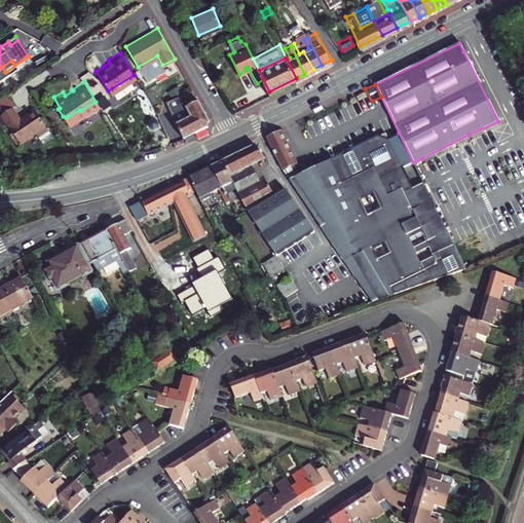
[(0,105),(4,112),(14,107),(16,105),(7,89),(0,94),(0,105)]
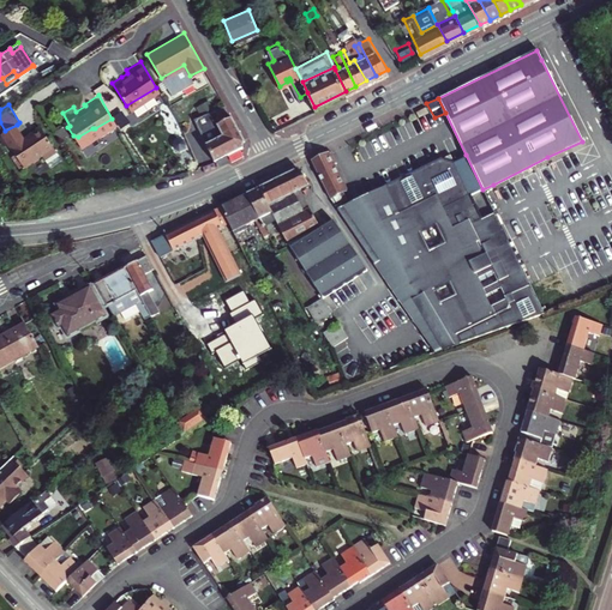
[(223,104),(193,118),(213,159),(239,145),(243,136),(228,112),(223,104)]
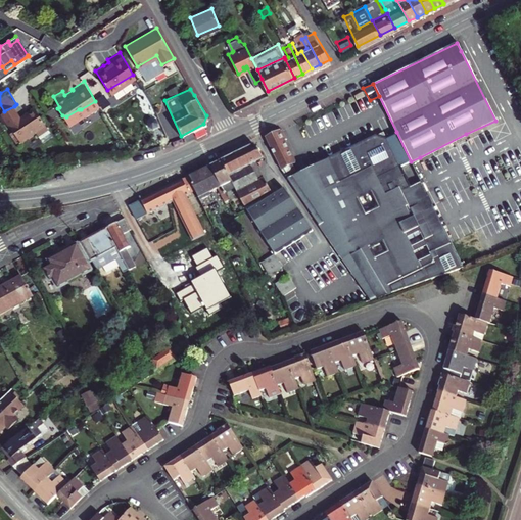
[(105,98),(98,102),(104,113),(112,108),(105,98)]
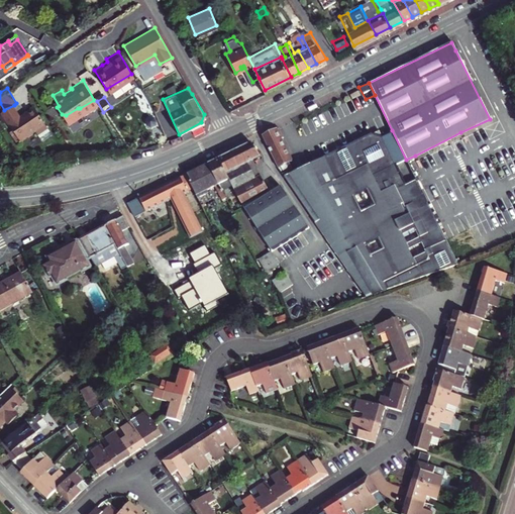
[(36,134),(46,128),(32,105),(24,110),(24,113),(20,116),(18,113),(14,105),(4,110),(2,112),(19,140),(35,131),(36,134)]
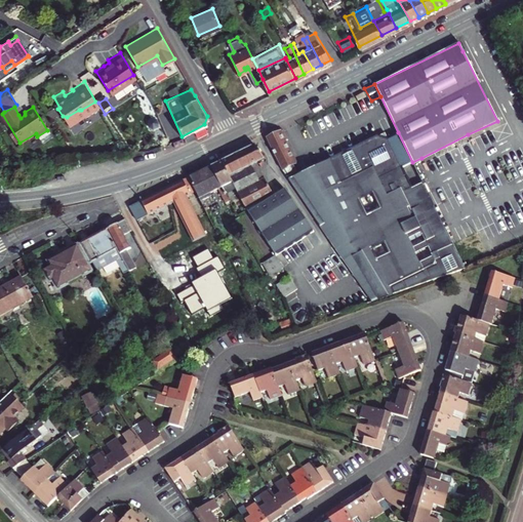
[(65,120),(81,110),(79,110),(67,117),(63,116),(65,120)]
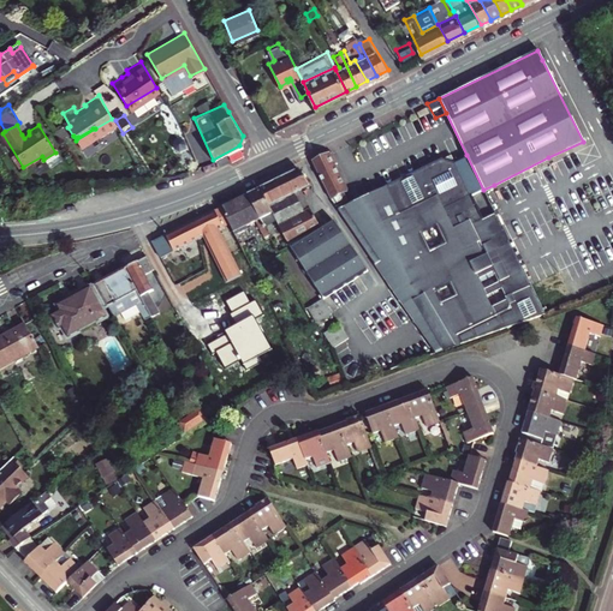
[(329,150),(310,162),(328,196),(333,204),(344,198),(341,191),(341,186),(331,163),(334,162),(329,150)]
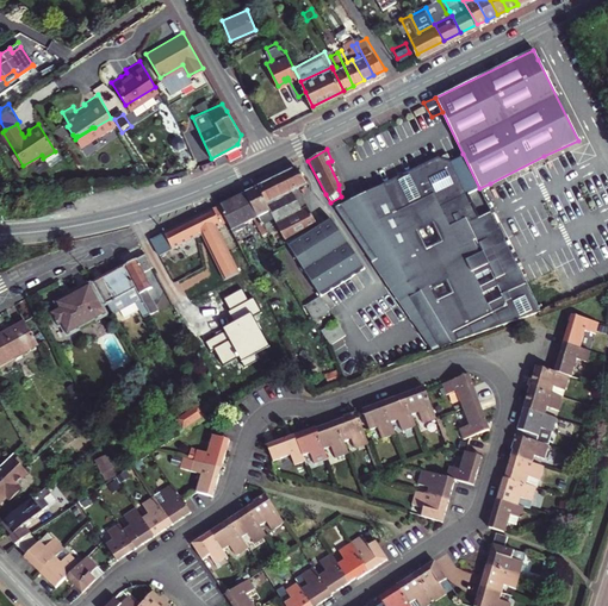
[(539,310),(503,237),(492,216),(479,188),(463,154),(450,160),(446,152),(439,156),(436,156),(396,175),(333,206),(430,348),(539,310)]
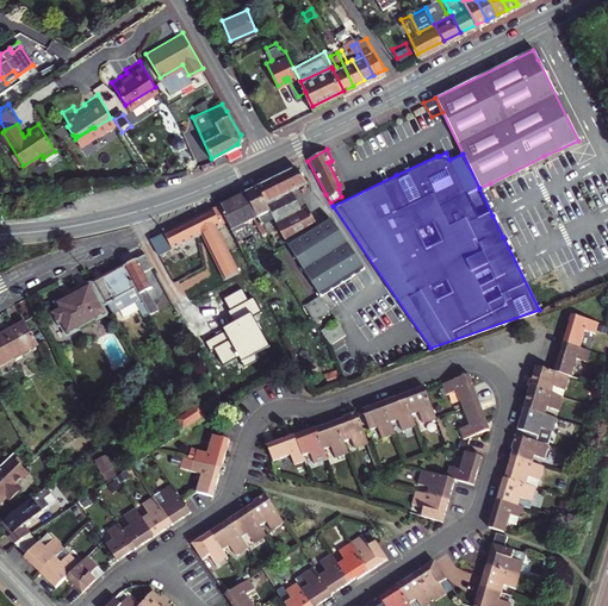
[(265,205),(296,189),(305,185),(293,167),(255,186),(265,205)]
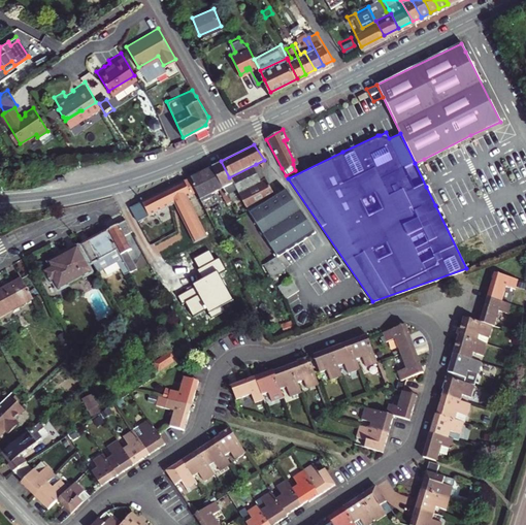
[(239,198),(229,177),(221,161),(210,166),(221,186),(224,192),(229,203),(239,198)]
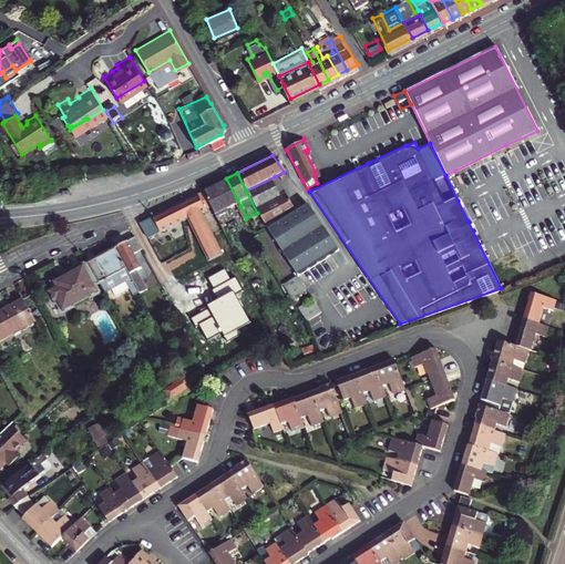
[(294,211),(277,180),(275,176),(246,191),(257,213),(258,216),(260,219),(264,226),(296,276),(337,249),(306,204),(294,211)]
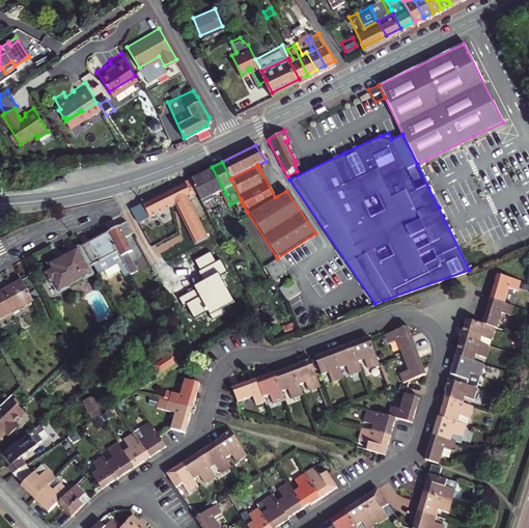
[(195,192),(215,229),(225,224),(210,193),(222,187),(212,167),(207,169),(210,173),(204,175),(202,171),(183,181),(190,194),(195,192)]
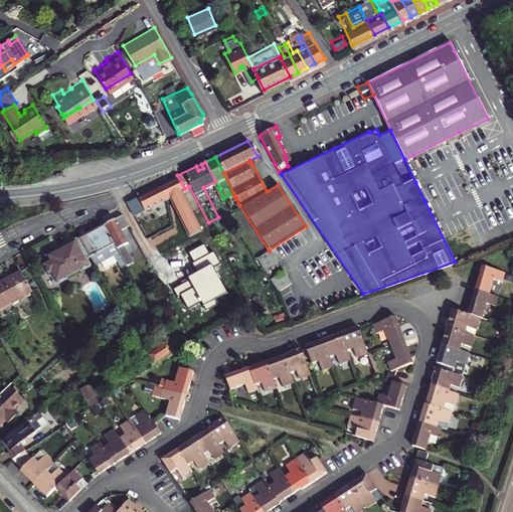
[(172,178),(197,228),(202,226),(184,188),(177,175),(172,178)]
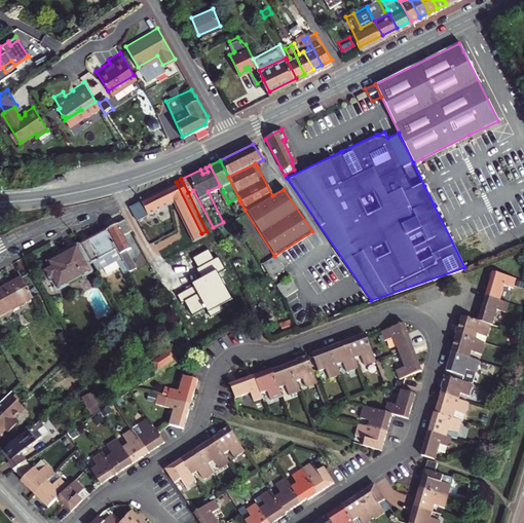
[(190,239),(201,233),(176,182),(124,207),(132,222),(145,215),(148,221),(157,216),(155,211),(172,202),(190,239)]
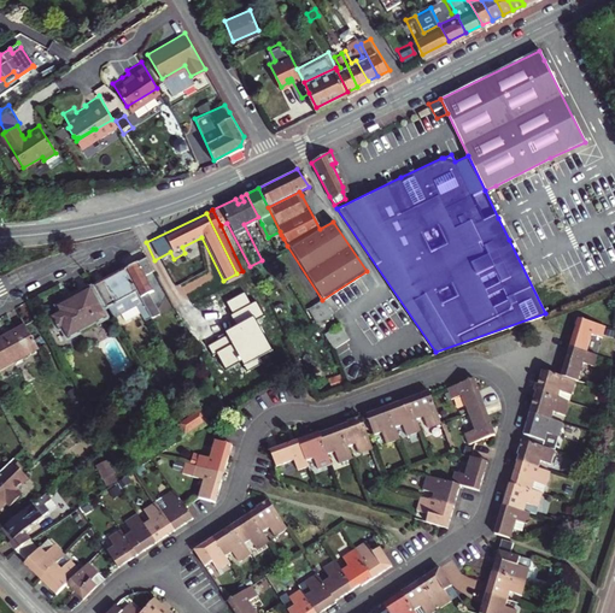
[(258,233),(270,257),(276,254),(268,237),(262,224),(258,227),(258,233)]
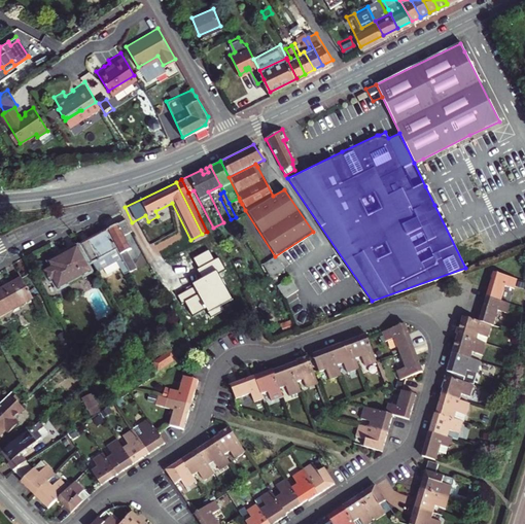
[(124,220),(105,230),(115,248),(118,254),(121,260),(128,272),(135,268),(125,250),(129,248),(121,236),(130,231),(124,220)]
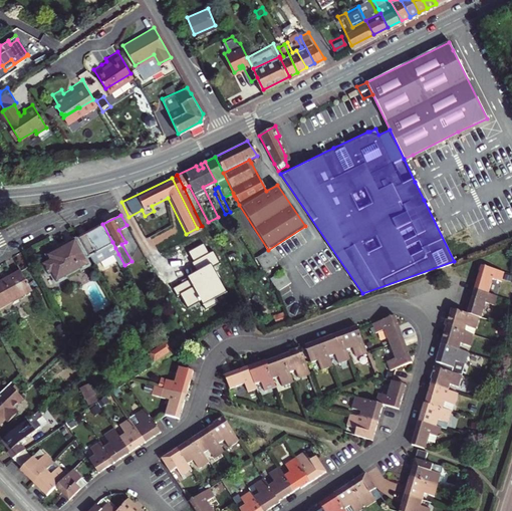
[(87,256),(112,242),(102,224),(78,238),(87,256)]
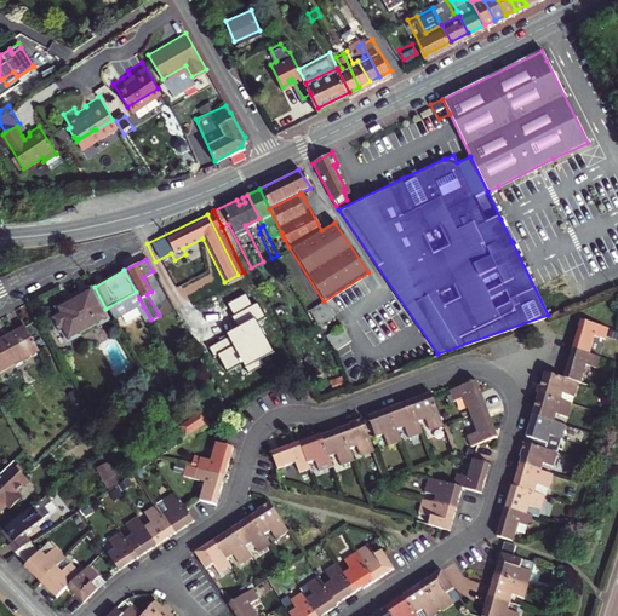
[(58,327),(64,339),(104,317),(101,311),(106,309),(95,287),(56,308),(58,312),(50,317),(56,329),(58,327)]
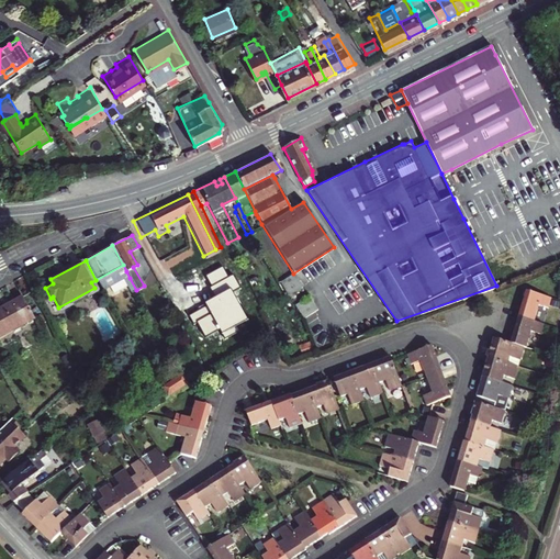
[(99,287),(126,271),(123,265),(96,280),(99,286),(99,287)]
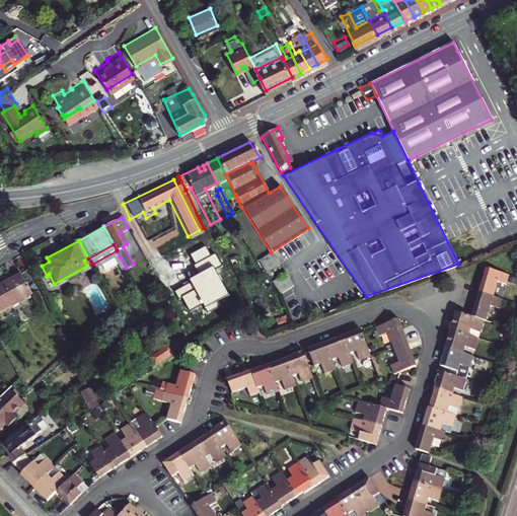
[(260,261),(266,270),(267,272),(279,264),(275,259),(271,252),(260,261)]
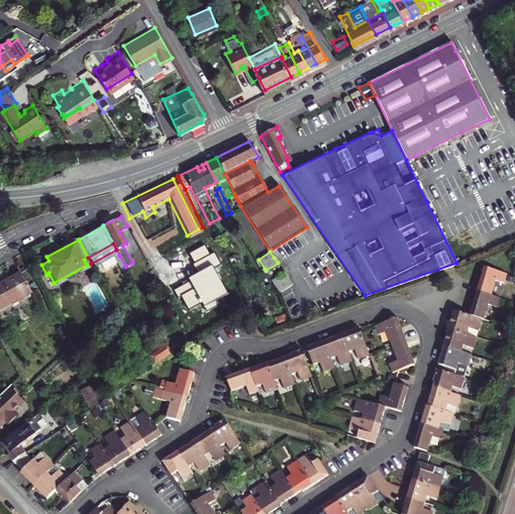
[(121,269),(125,267),(119,255),(117,257),(118,260),(116,261),(121,269)]
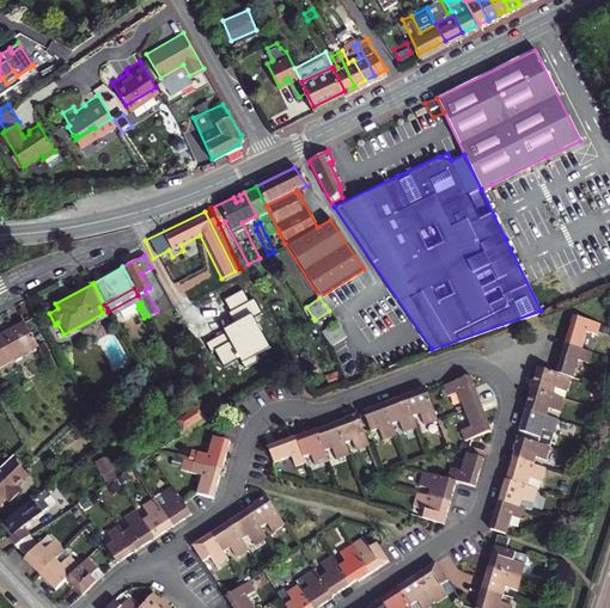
[(571,314),(563,343),(581,348),(586,330),(596,333),(598,321),(571,314)]
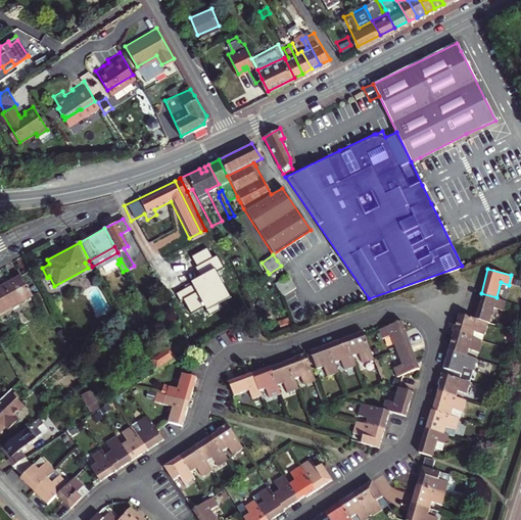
[(282,293),(293,285),(290,280),(286,274),(274,282),(282,293)]
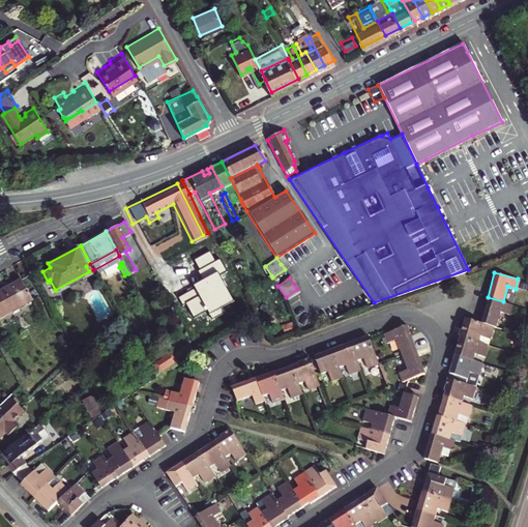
[(21,280),(0,290),(0,317),(31,301),(21,280)]
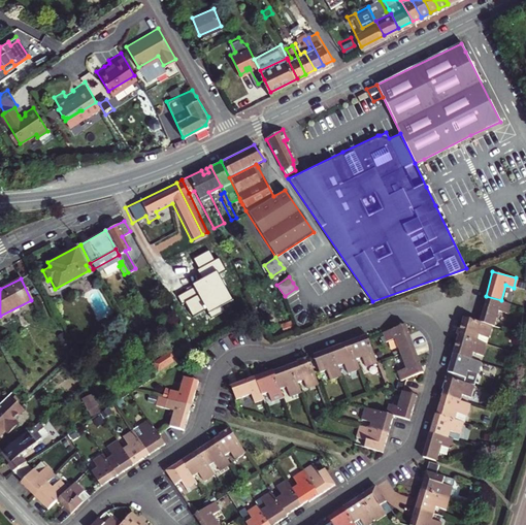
[(501,300),(486,296),(479,321),(491,324),(493,325),(497,309),(506,312),(508,302),(501,300)]
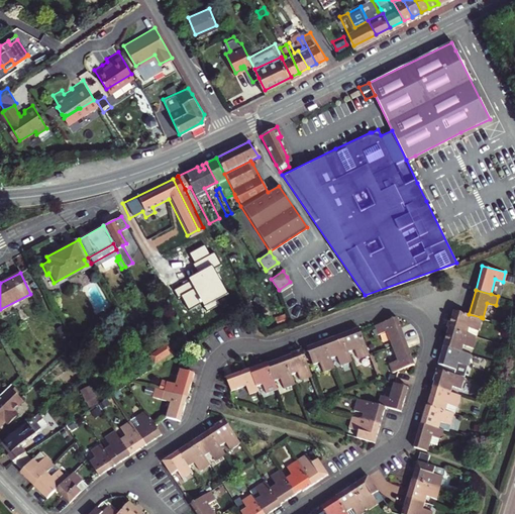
[(477,330),(481,317),(469,314),(452,309),(447,328),(466,333),(467,326),(477,330)]
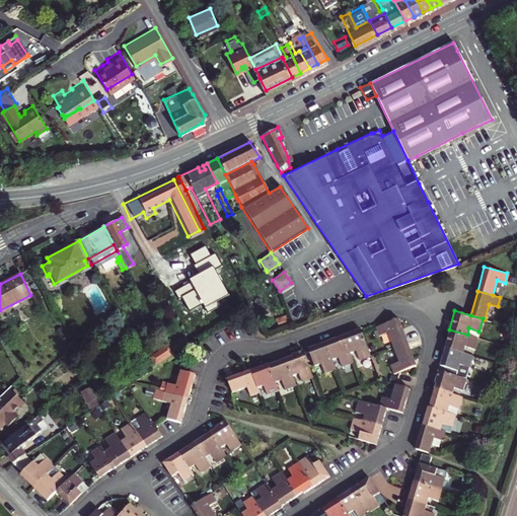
[(393,346),(407,341),(397,317),(395,317),(376,325),(379,335),(388,332),(393,346)]
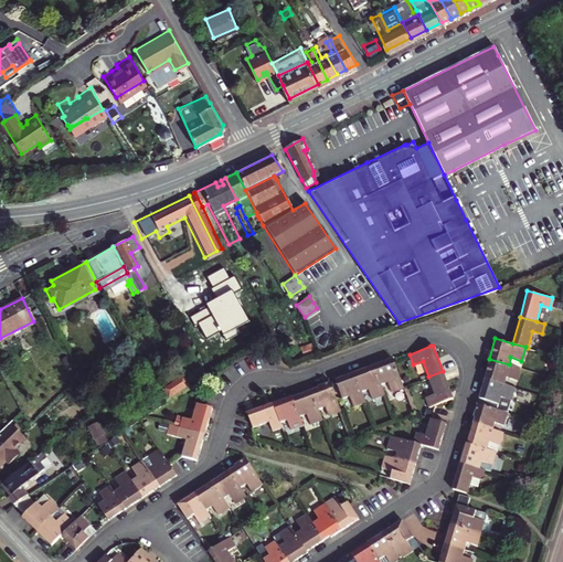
[(393,357),(374,364),(382,383),(388,381),(391,392),(404,386),(393,357)]
